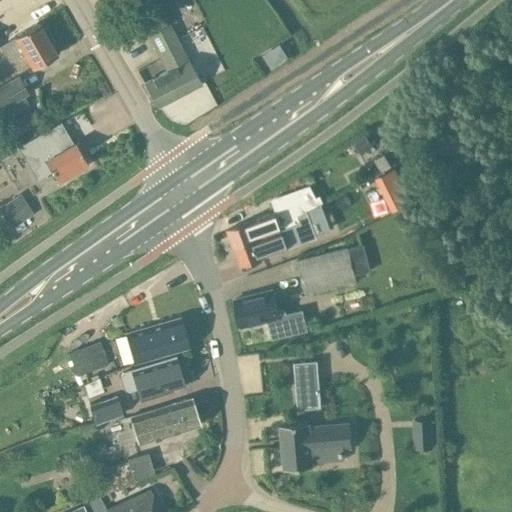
[(14,34),(15,36),(15,37),(1,45),(9,60),(24,52),(32,66),(55,52),(37,21),(14,34)]
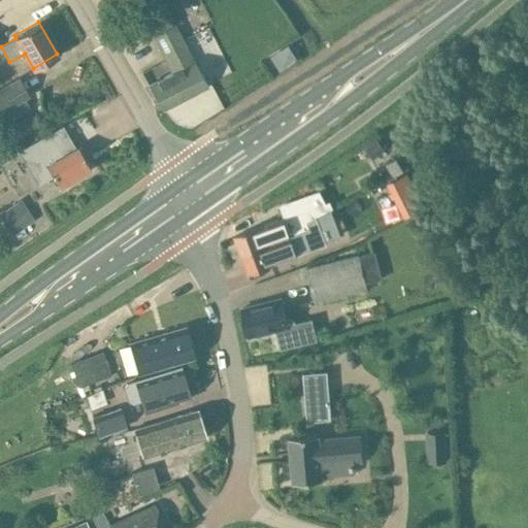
[(206,85),(173,26),(153,37),(172,72),(149,86),(162,110),(206,85)]
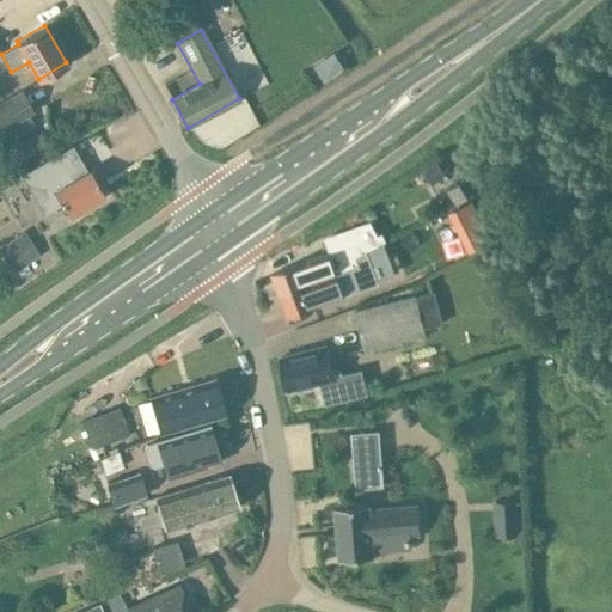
[(316,60),(328,80),(352,67),(340,47),(316,60)]
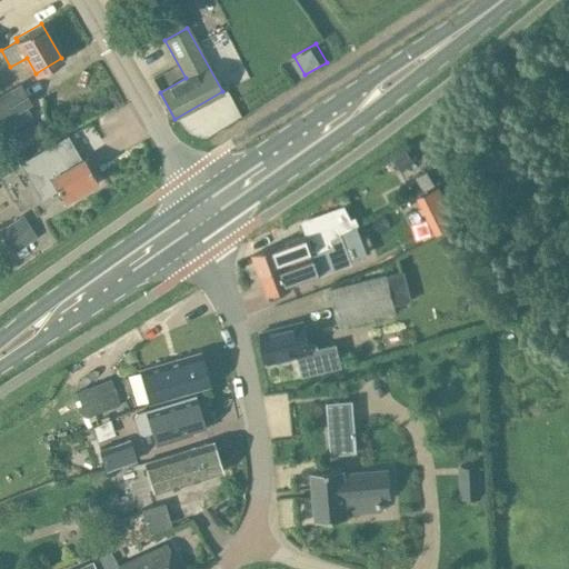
[(21,83),(0,95),(0,121),(27,107),(32,103),(21,83)]
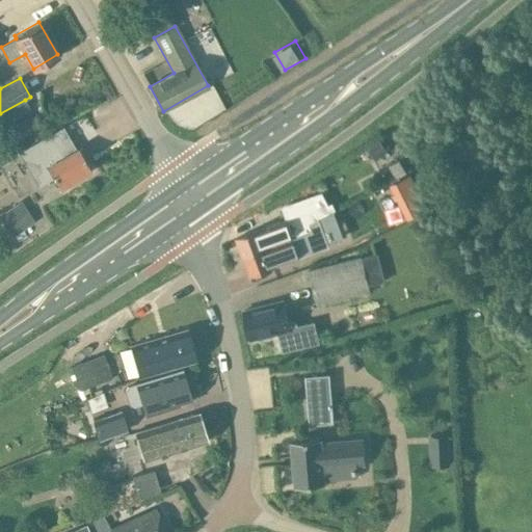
[(61,188),(91,169),(78,147),(76,148),(62,126),(19,152),(40,186),(55,177),(61,188)]
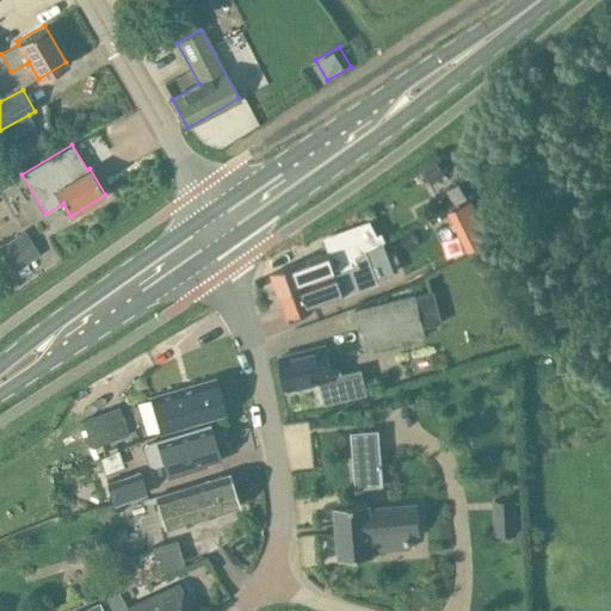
[(437,164),(424,174),(431,184),(444,173),(437,164)]
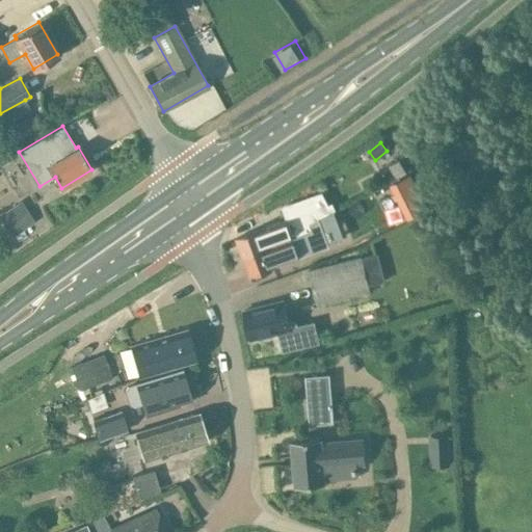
[(406,173),(399,160),(389,166),(397,179),(406,173)]
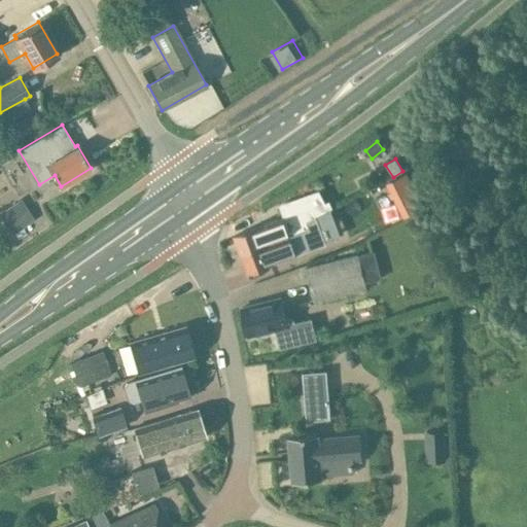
[(406,174),(387,183),(396,202),(415,192),(406,174)]
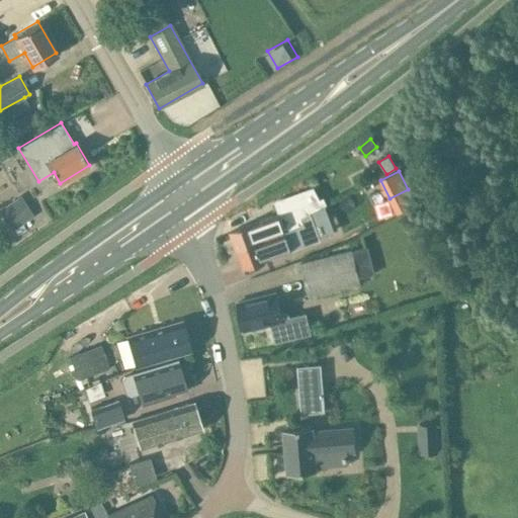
[(236,250),(260,240),(304,224),(301,220),(301,217),(311,212),(328,204),(324,196),(320,198),(314,186),(274,200),(278,212),(229,231),(236,250)]
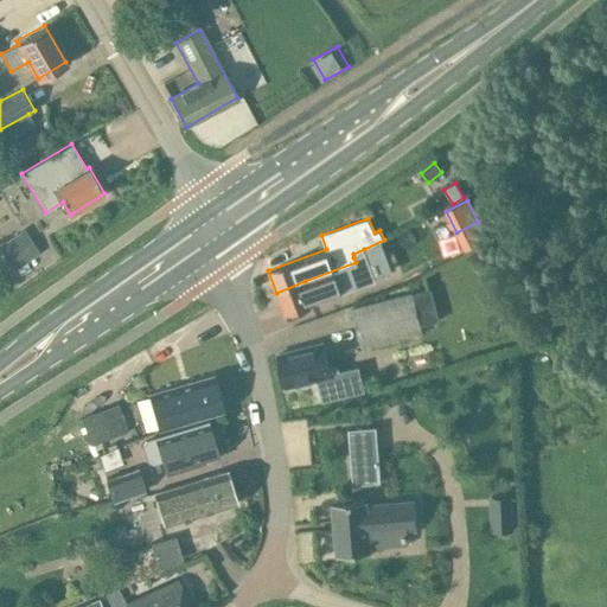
[(27,232),(1,249),(14,269),(16,268),(25,261),(40,251),(27,232)]
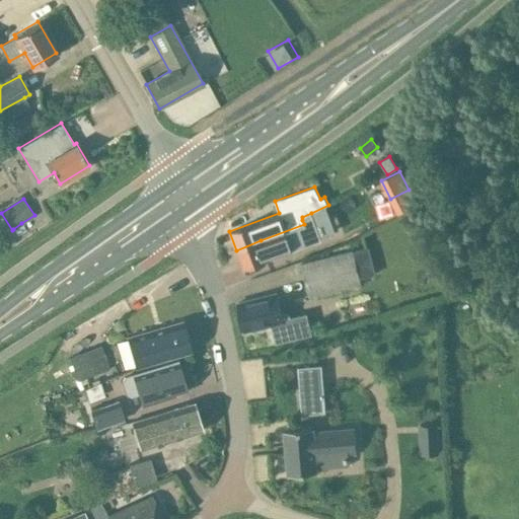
[(236,250),(243,269),(321,239),(311,213),(302,217),(302,220),(304,224),(261,240),(236,250)]
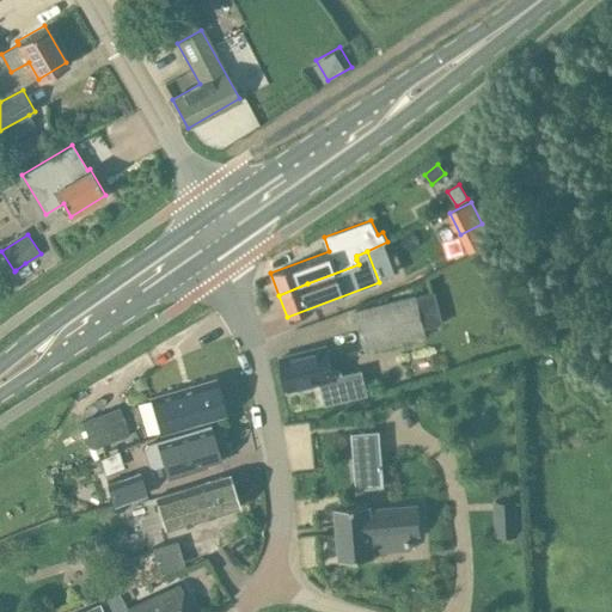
[(25,263),(16,270),(22,277),(31,271),(25,263)]
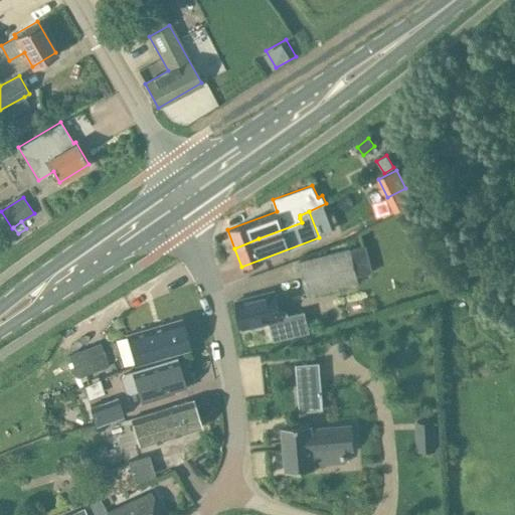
[(350,248),(299,261),(309,297),(359,283),(350,248)]
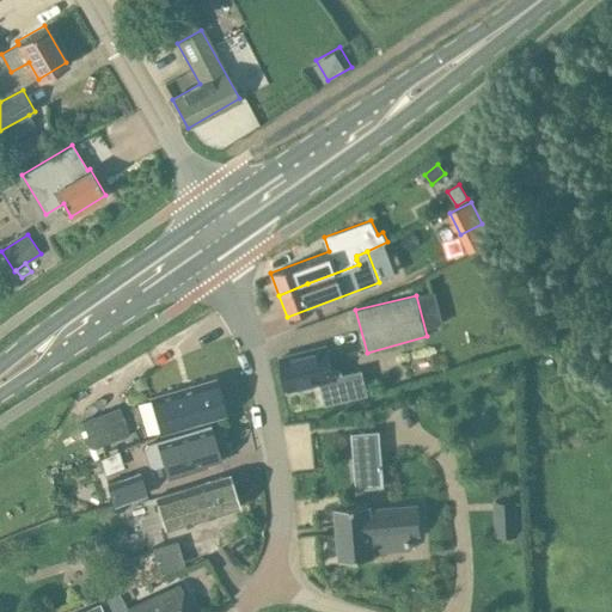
[(342,369),(337,366),(330,367),(325,347),(280,359),(288,390),(319,381),(325,405),(368,395),(362,369),(342,373),(342,369)]
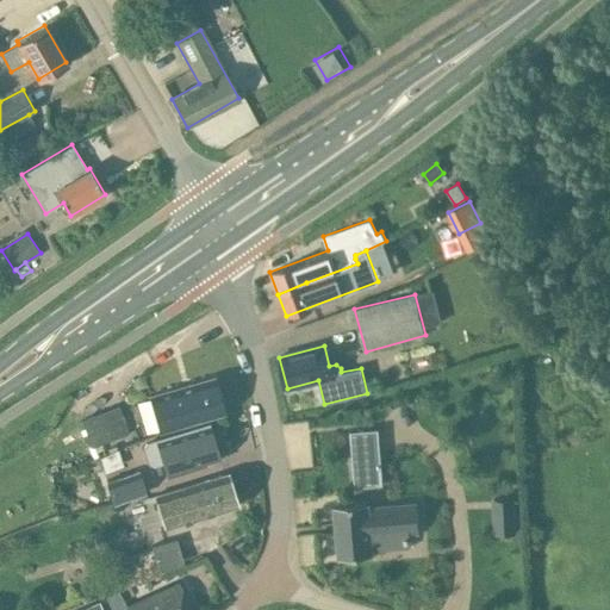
[(224,412),(213,379),(151,398),(161,431),(224,412)]
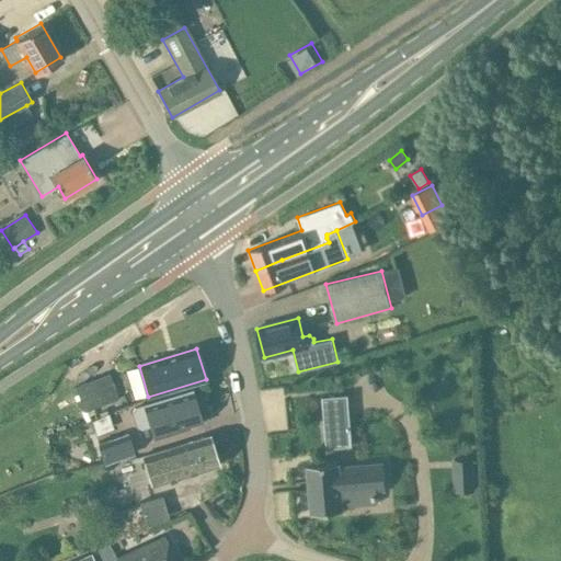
[(117,399),(110,374),(75,386),(84,411),(117,399)]
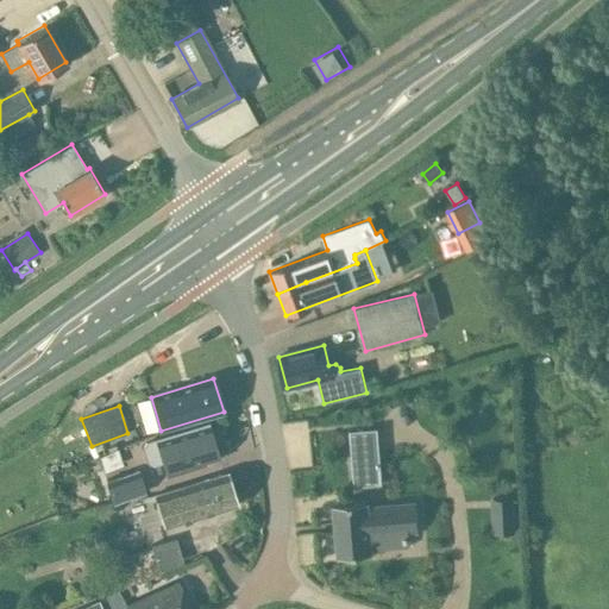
[(219,458),(208,425),(158,441),(158,443),(142,447),(148,466),(164,462),(169,475),(219,458)]
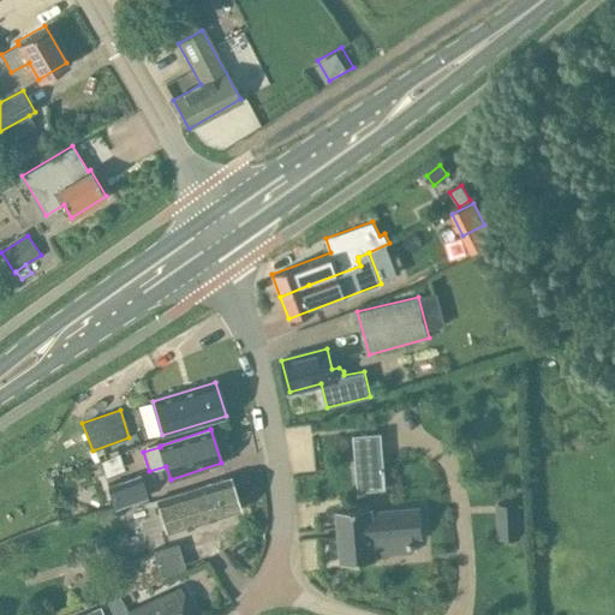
[(356,464),(358,490),(387,488),(384,461),(356,464)]
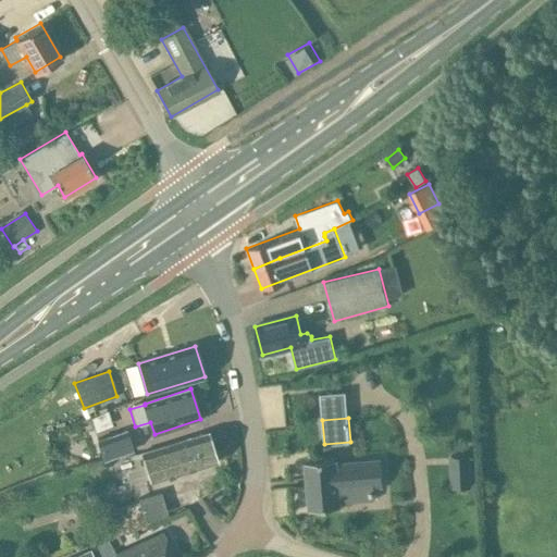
[(134,450),(128,432),(98,441),(103,460),(134,450)]
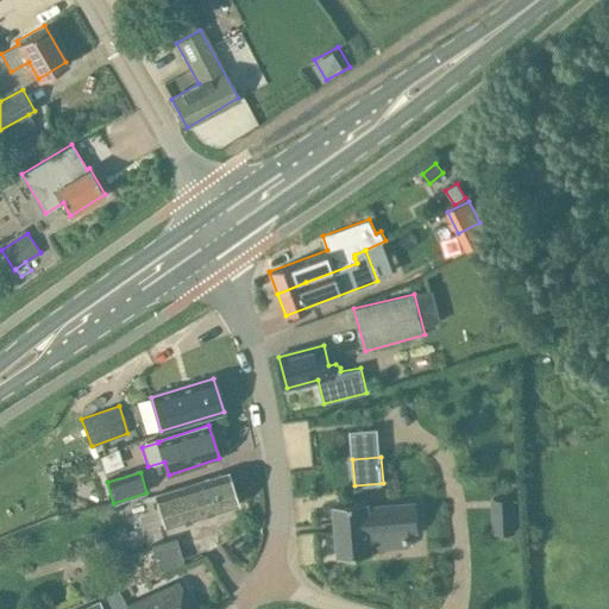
[(237,506),(227,473),(156,496),(167,528),(237,506)]
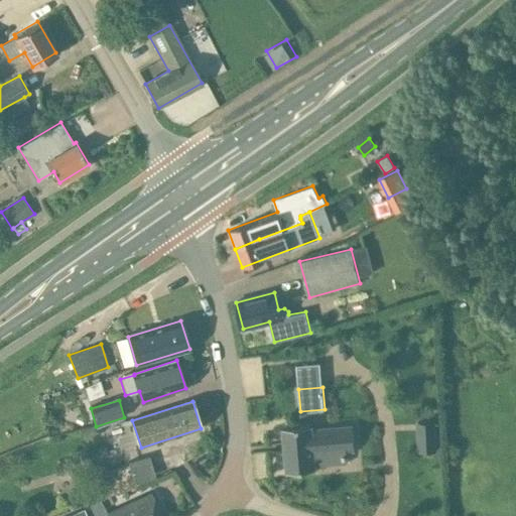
[(433,420),(417,421),(418,450),(434,450),(433,420)]
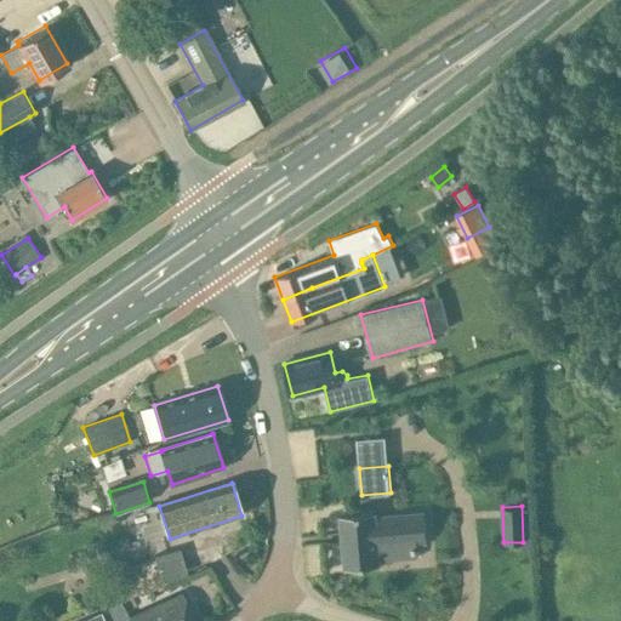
[(546,523),(571,520),(571,510),(546,512),(546,523)]
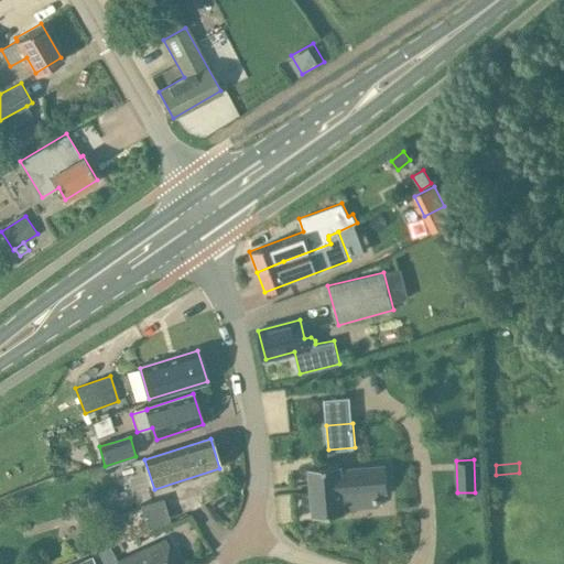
[(389,490),(387,465),(342,469),(340,464),(310,467),(314,516),(345,512),(344,495),(389,490)]
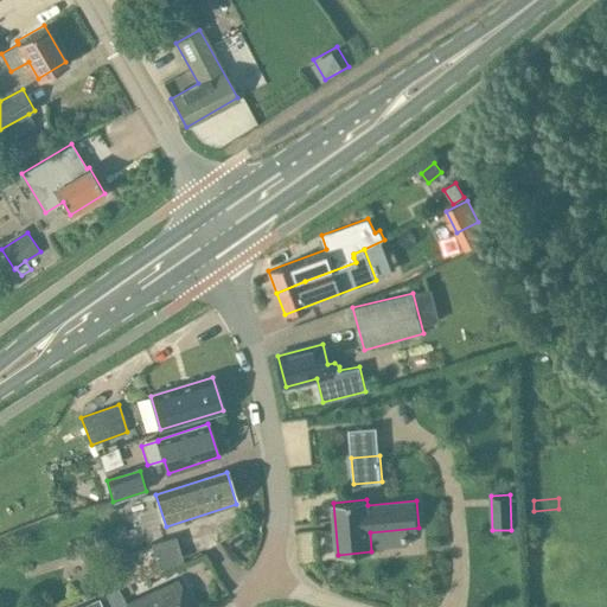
[(157,541),(166,566),(189,557),(179,532),(157,541)]
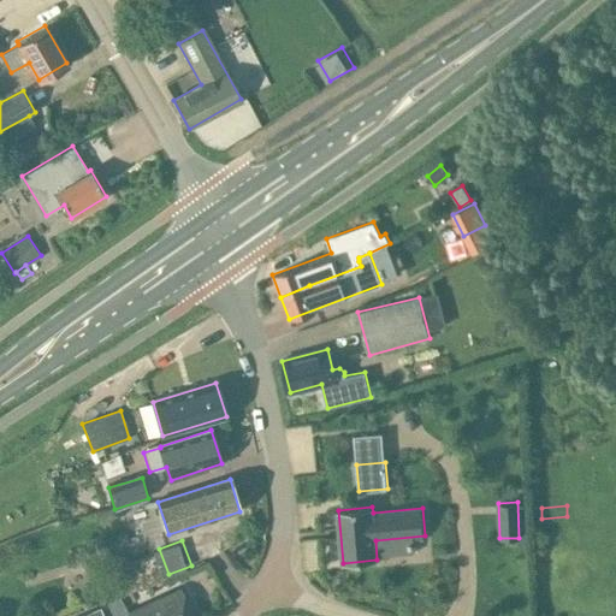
[(111,567),(118,593),(163,580),(154,554),(111,567)]
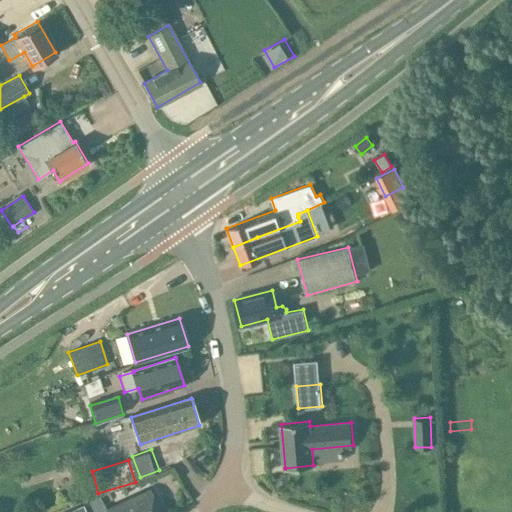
[(162,484),(170,486),(176,483),(170,473),(159,478),(162,484)]
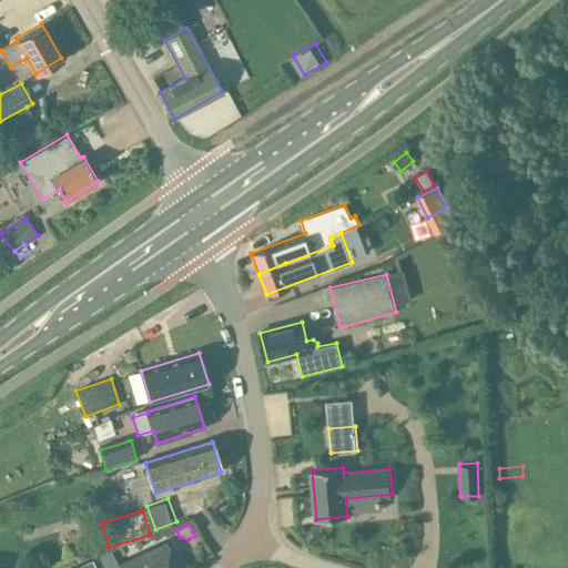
[(179,567),(166,543),(121,566),(121,567),(179,567)]
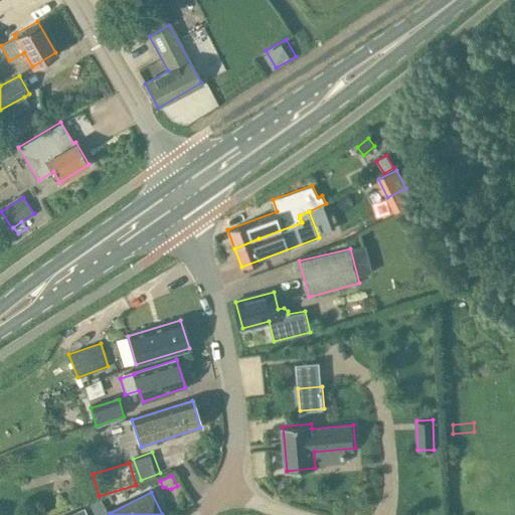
[(96,514),(106,510),(101,499),(91,503),(95,514),(96,514)]
